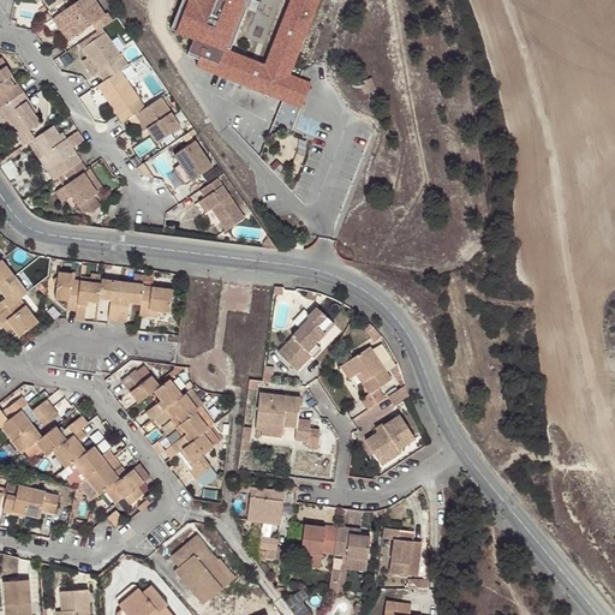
[(102,29),(112,23),(107,15),(105,17),(93,0),(79,0),(58,16),(72,39),(91,25),(97,33),(102,29)]
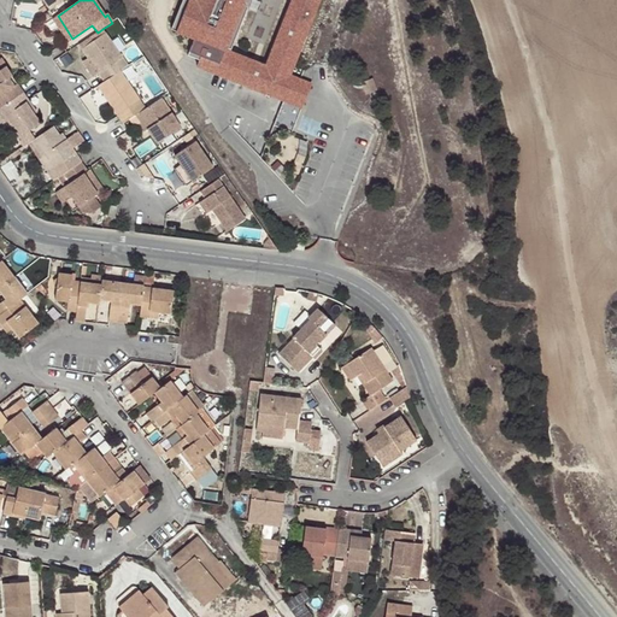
[(176,31),(188,0),(182,0),(171,29),(176,31)]
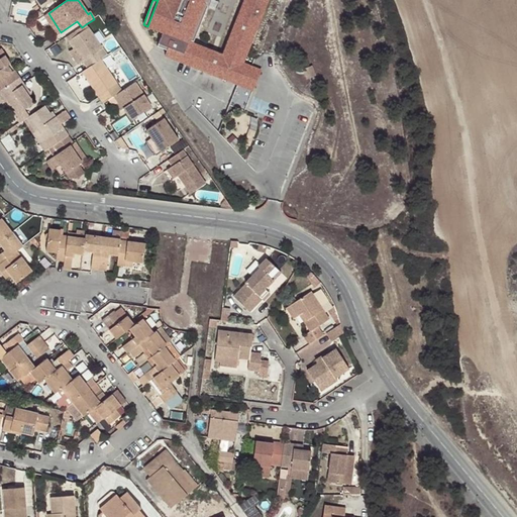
[(162,0),(158,0),(147,26),(163,32),(158,46),(167,50),(165,56),(237,84),(245,65),(242,64),(268,0),(164,0),(165,1),(162,0)]
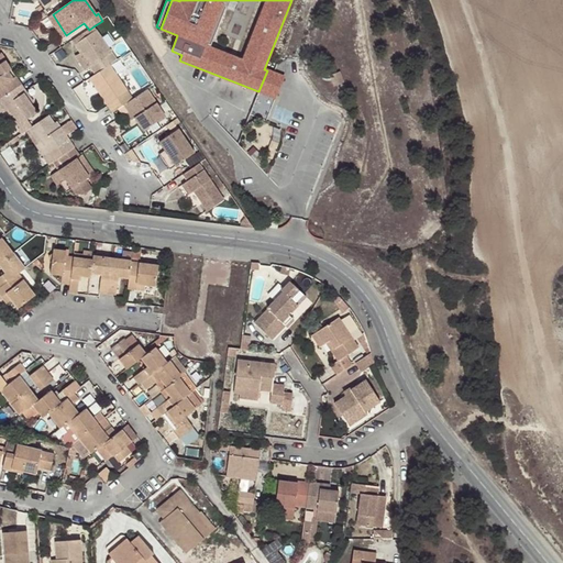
[(66,35),(53,14),(47,19),(62,39),(66,35)]
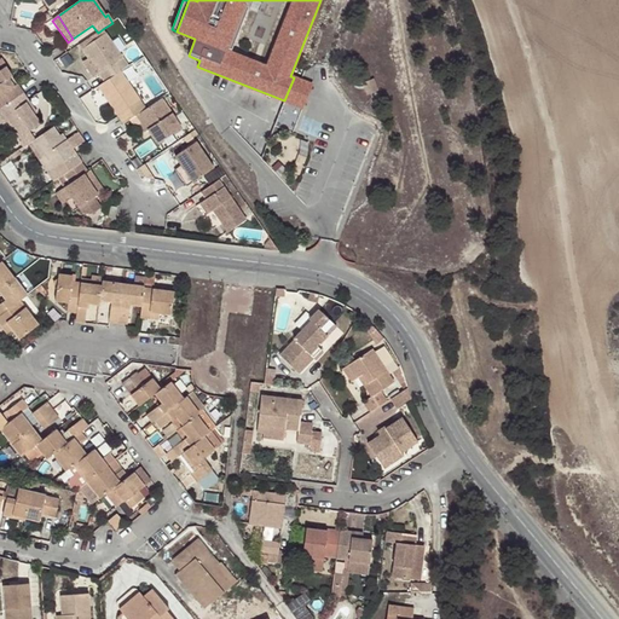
[(98,33),(79,46),(81,50),(105,34),(103,29),(98,33)]
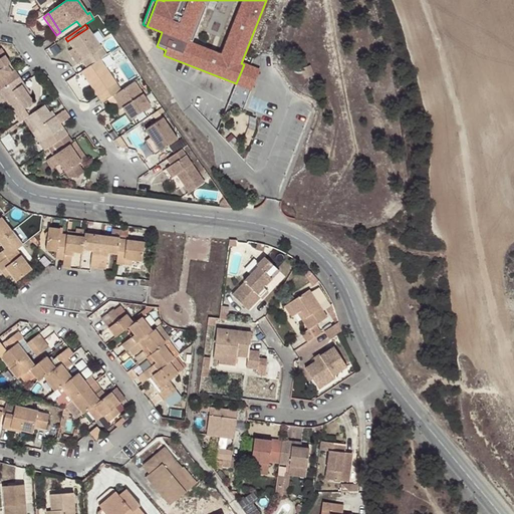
[(100,59),(106,55),(87,28),(67,41),(73,49),(75,48),(83,60),(81,61),(86,68),(100,59)]
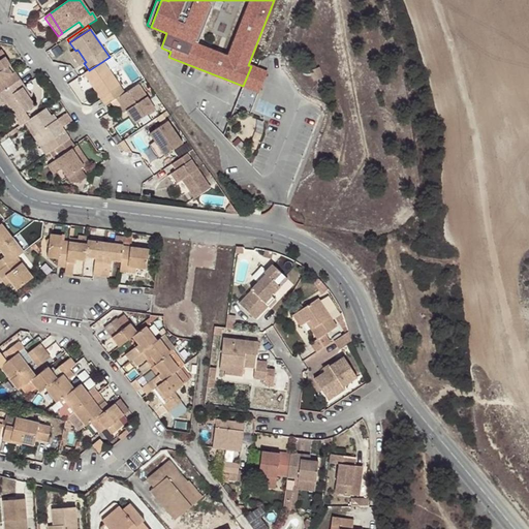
[(75,51),(68,55),(78,67),(84,63),(86,62),(78,50),(75,51)]
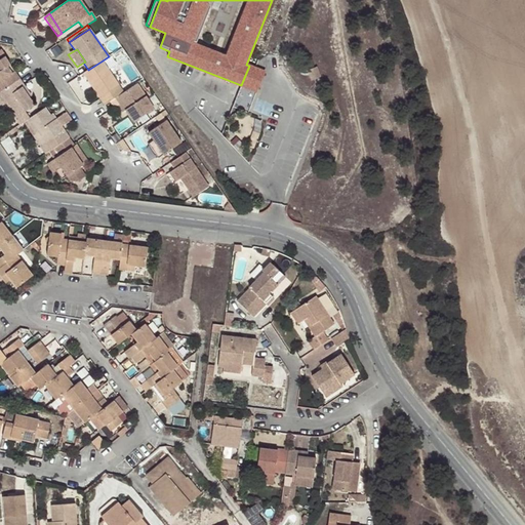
[(0,92),(19,79),(15,73),(12,75),(9,71),(8,72),(7,69),(11,66),(5,57),(0,61),(0,92)]
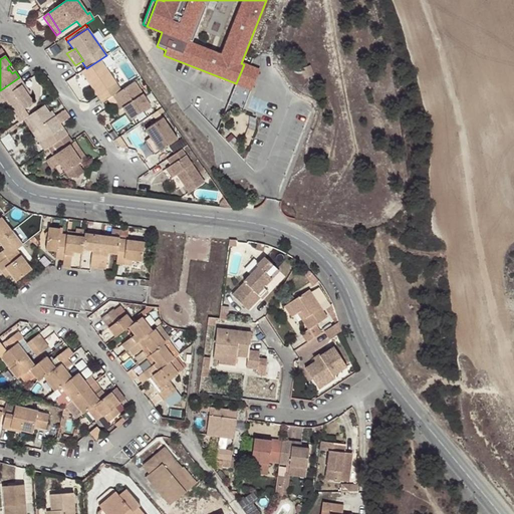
[(86,68),(81,72),(102,102),(112,96),(114,95),(115,94),(109,87),(116,82),(100,59),(86,68)]
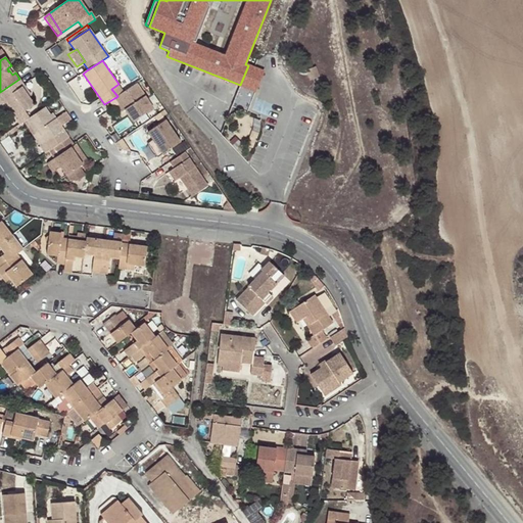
[(12,75),(15,73),(11,65),(7,68),(8,72),(9,70),(12,75)]
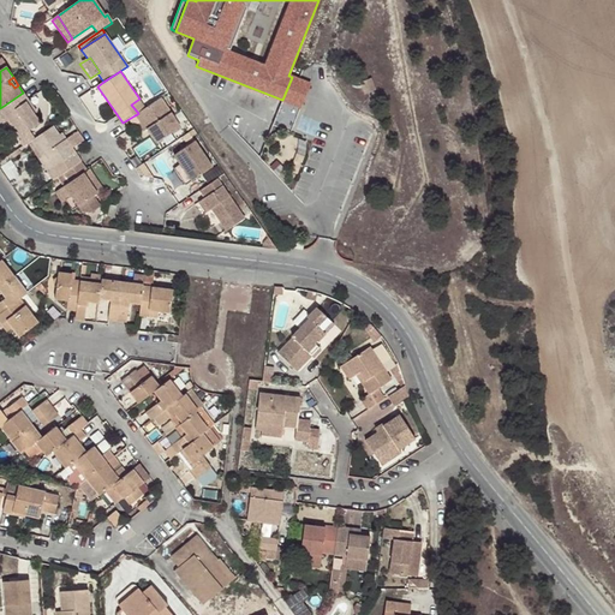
[(292,77),(282,100),(300,107),(310,84),(292,77)]
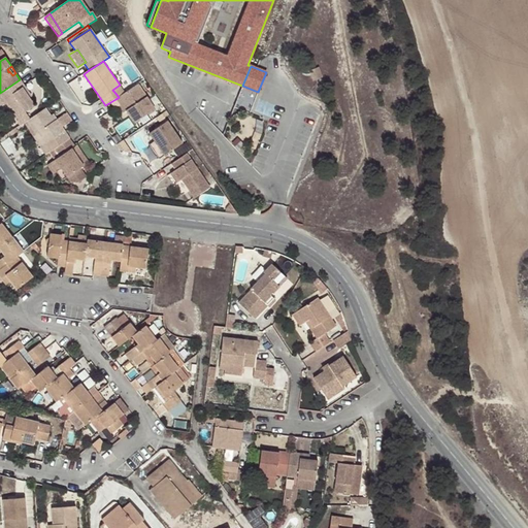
[(36,78),(27,84),(38,103),(47,97),(36,78)]
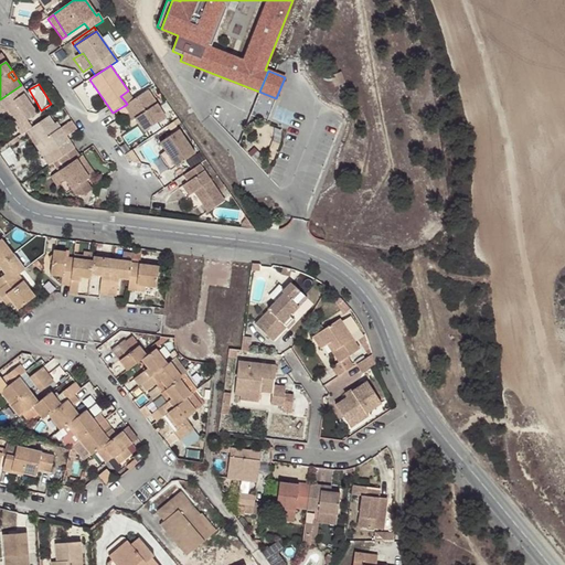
[(21,85),(0,99),(0,100),(17,126),(27,120),(36,113),(31,105),(29,102),(32,100),(21,85)]
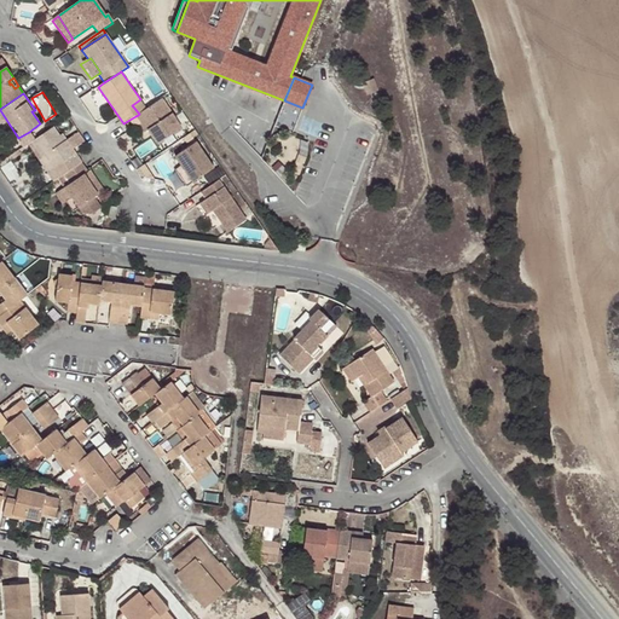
[(146,109),(140,99),(132,105),(139,114),(146,109)]
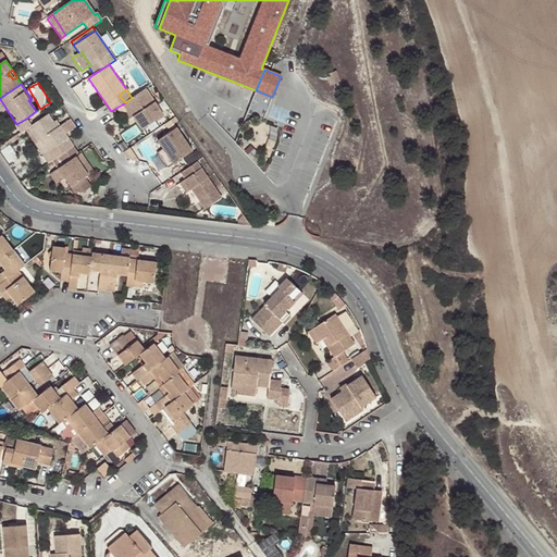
[(163,115),(145,89),(132,98),(125,102),(124,103),(134,118),(133,119),(141,131),(163,115)]
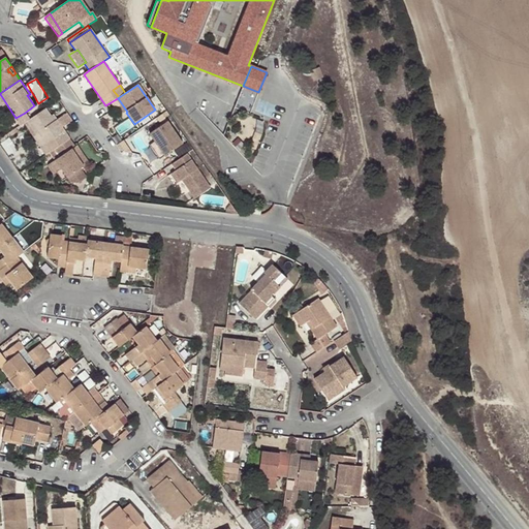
[(258,92),(243,86),(235,107),(250,114),(258,92)]
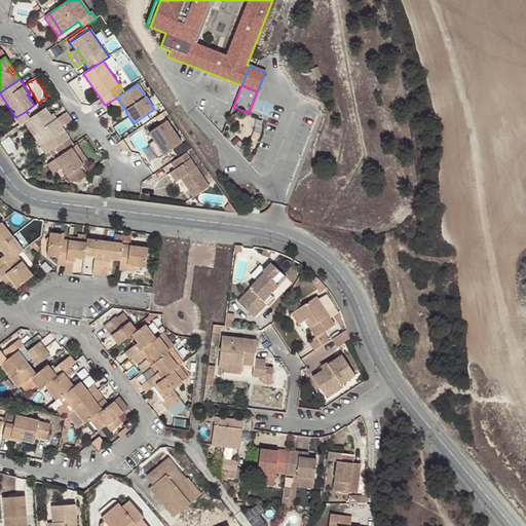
[(117,98),(115,99),(120,105),(118,106),(123,114),(125,112),(126,111),(117,98)]
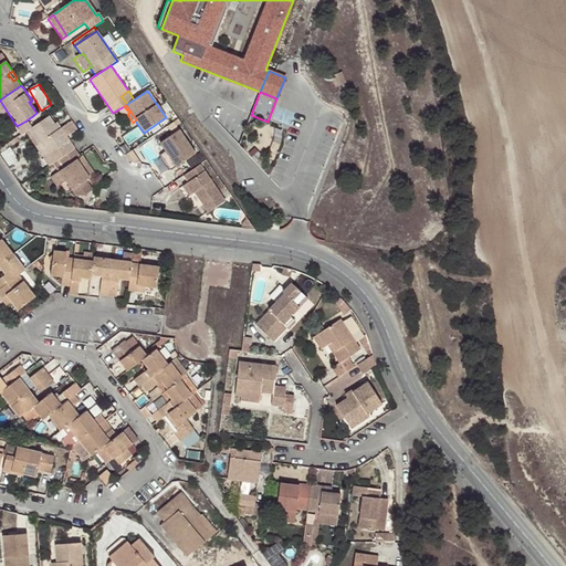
[(278,115),(292,123),(296,114),(282,106),(278,115)]
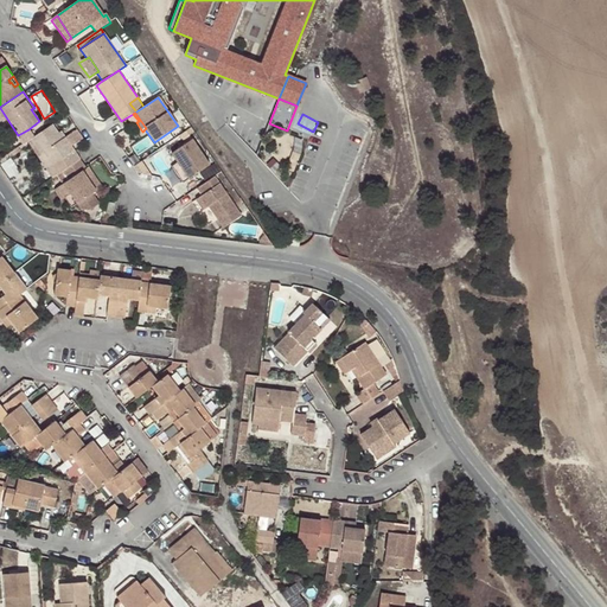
[(33,138),(30,140),(40,155),(44,153),(52,166),(48,171),(53,178),(61,173),(80,160),(76,155),(89,147),(82,138),(70,146),(64,138),(61,140),(57,135),(51,126),(33,138)]
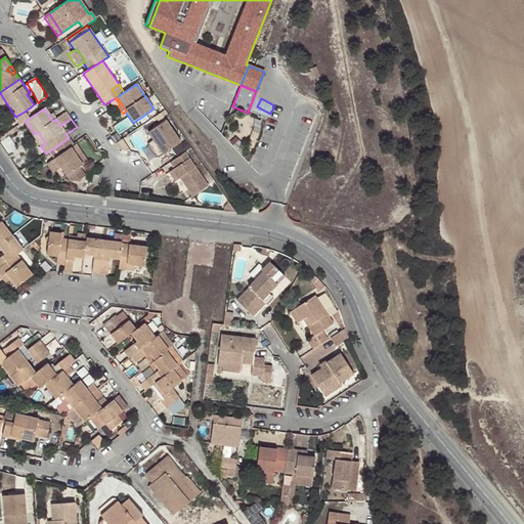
[(26,114),(17,120),(20,124),(26,121),(29,119),(26,114)]
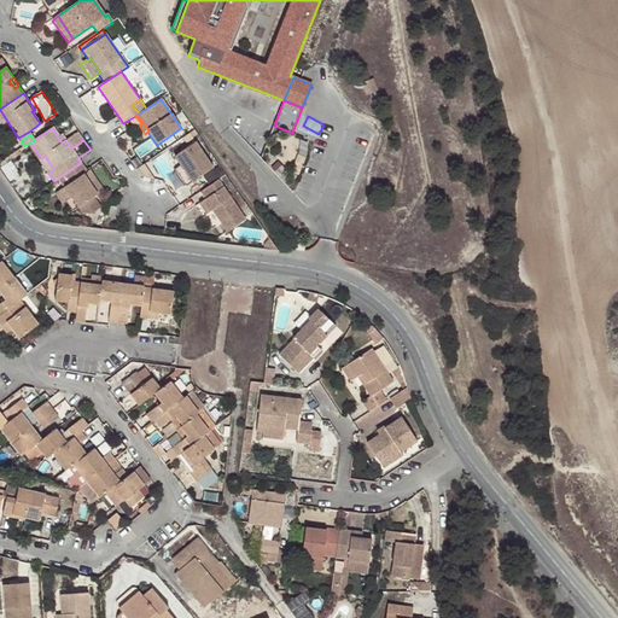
[(174,157),(181,165),(192,182),(213,168),(194,143),(174,157)]
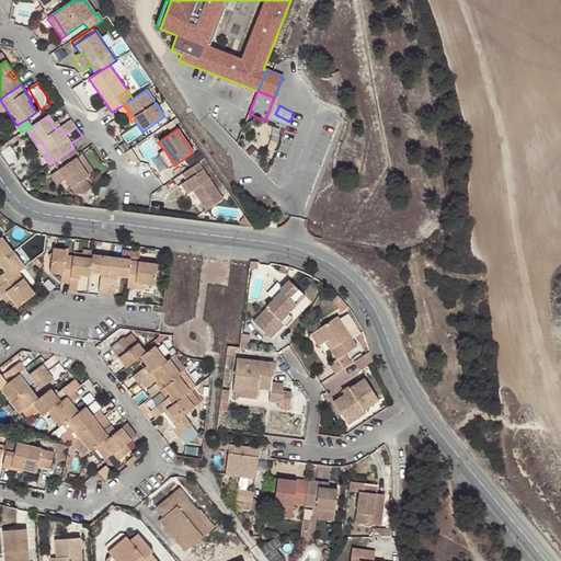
[(44,158),(48,153),(41,141),(37,144),(35,145),(44,158)]
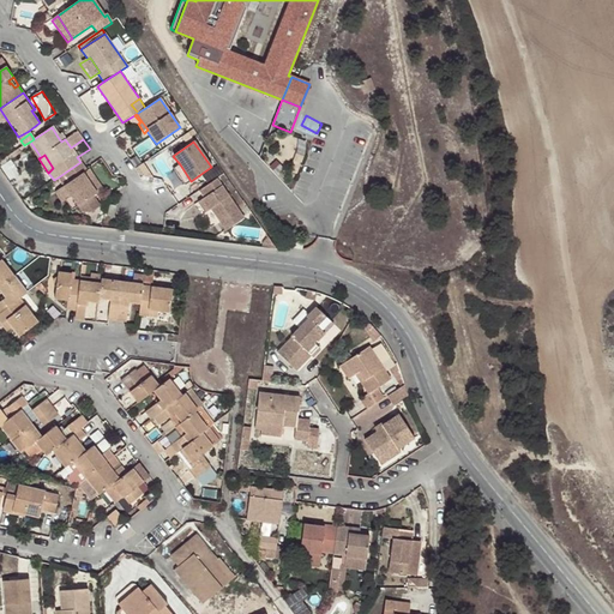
[(86,172),(80,162),(61,175),(67,184),(62,187),(77,209),(80,214),(90,215),(100,208),(92,198),(97,194),(83,175),(86,172)]
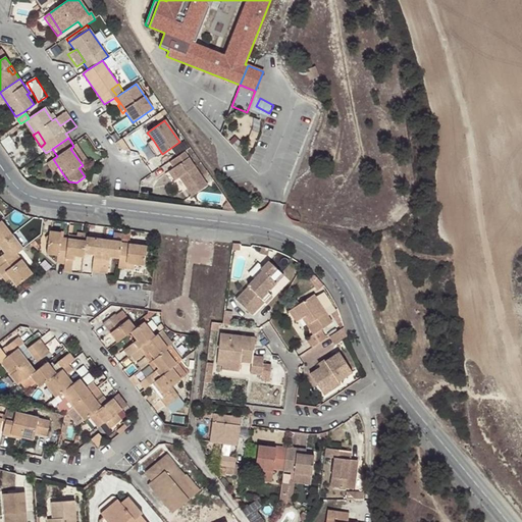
[(162,154),(153,140),(147,143),(157,157),(162,154)]
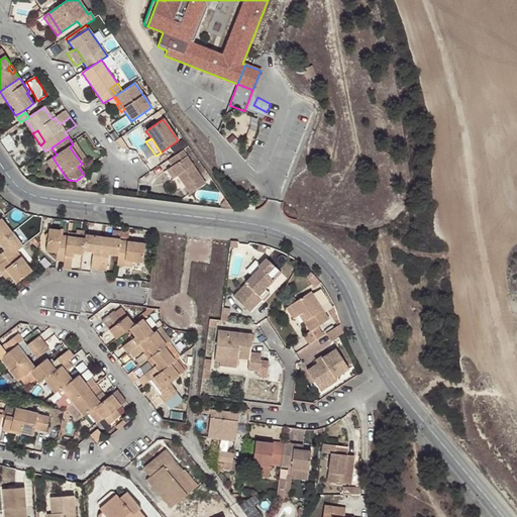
[(70,147),(82,164),(86,161),(75,143),(73,144),(70,147)]
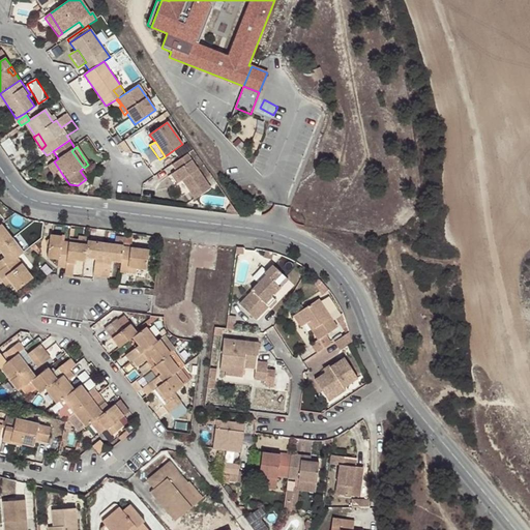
[(186,155),(172,165),(176,171),(174,172),(180,181),(181,181),(184,179),(186,182),(182,183),(194,200),(210,189),(186,155)]
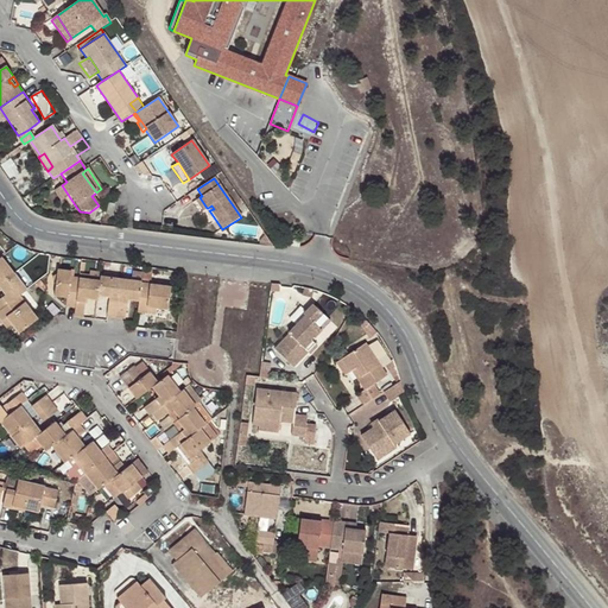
[(62,185),(57,188),(71,209),(76,207),(62,185)]
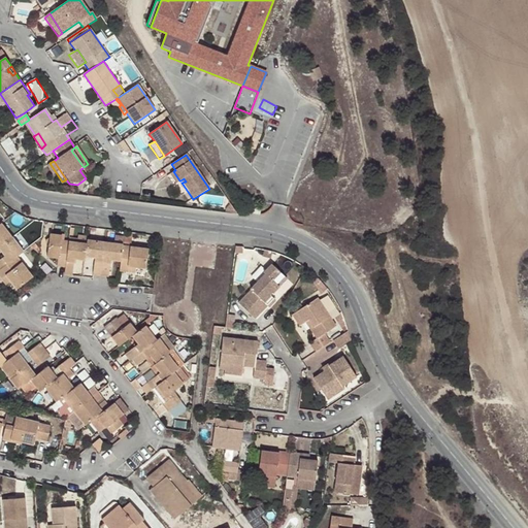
[(179,180),(173,171),(169,173),(176,183),(179,180)]
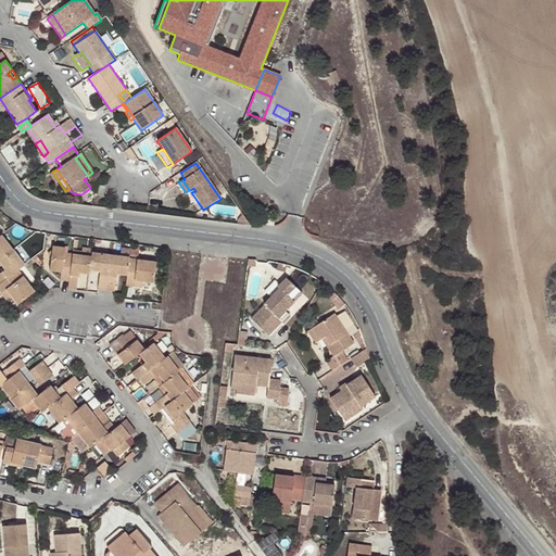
[(0,260),(13,250),(2,235),(0,236),(0,260)]
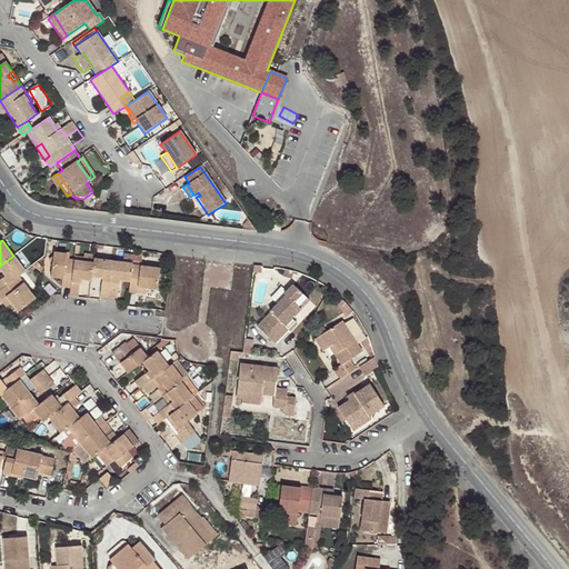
[(70,288),(73,260),(67,259),(67,253),(53,252),(51,277),(62,279),(61,287),(70,288)]
